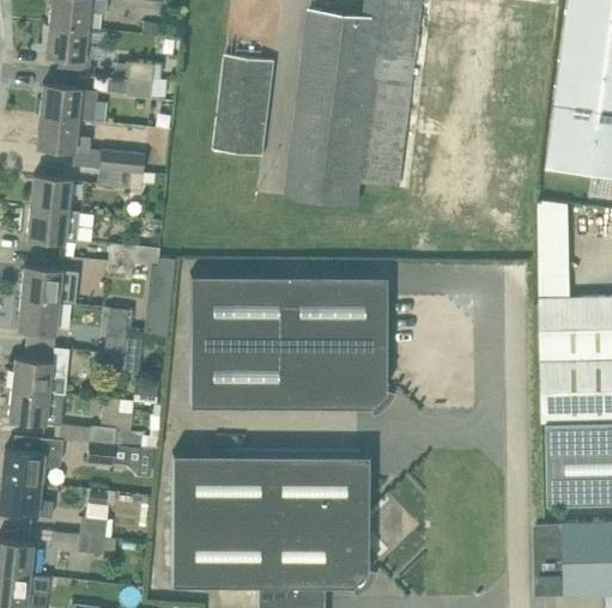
[(53,0),(50,28),(55,28),(88,31),(89,16),(107,17),(109,2),(88,0),(53,0)]
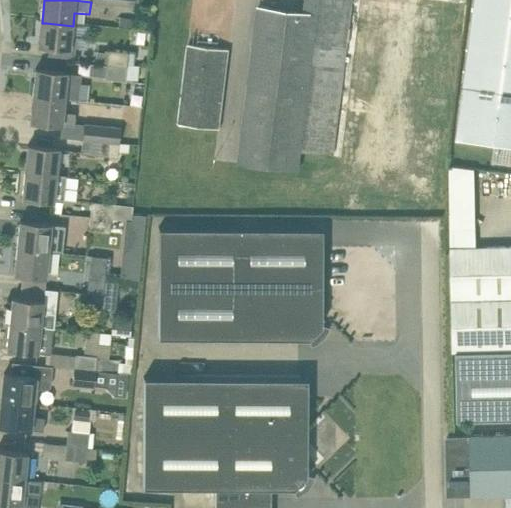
[(95,0),(95,6),(135,9),(135,0),(95,0)]
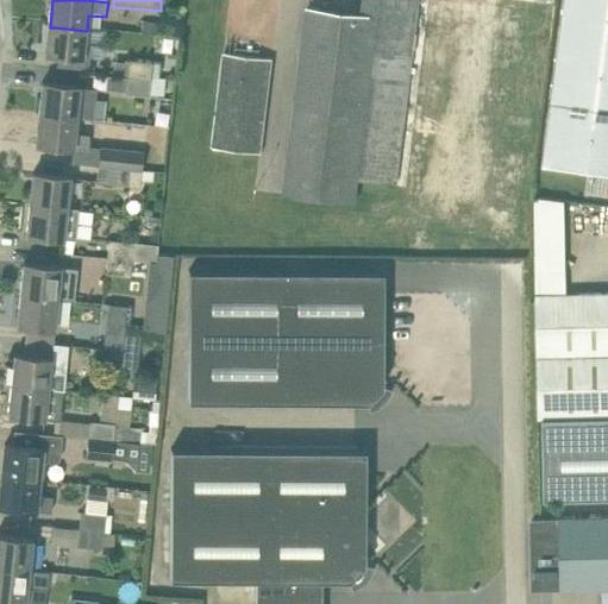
[(286,199),(357,207),(359,184),(397,189),(420,0),(363,0),(362,20),(308,14),(286,199)]
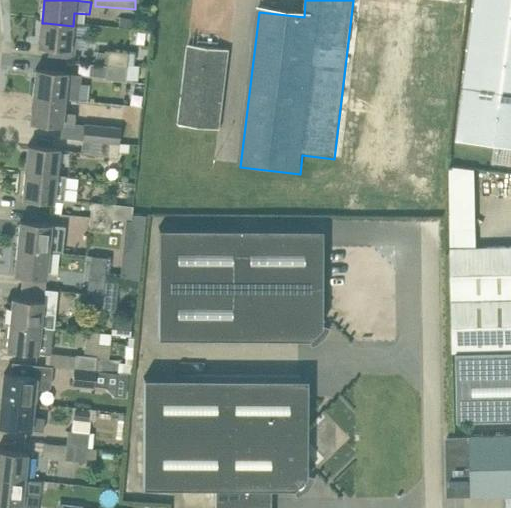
[(510,0),(477,0),(458,143),(510,149),(510,0)]
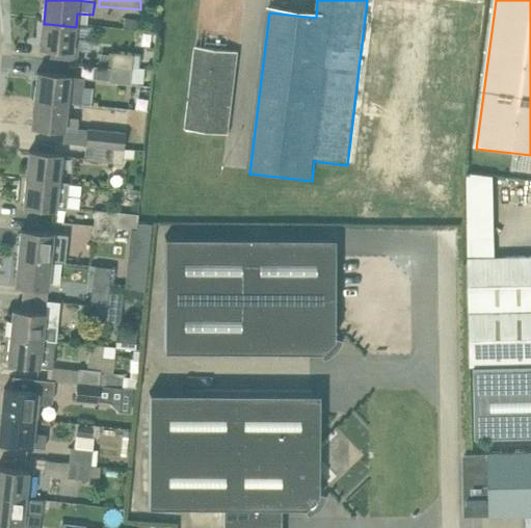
[(126,22),(125,31),(138,32),(139,23),(126,22)]
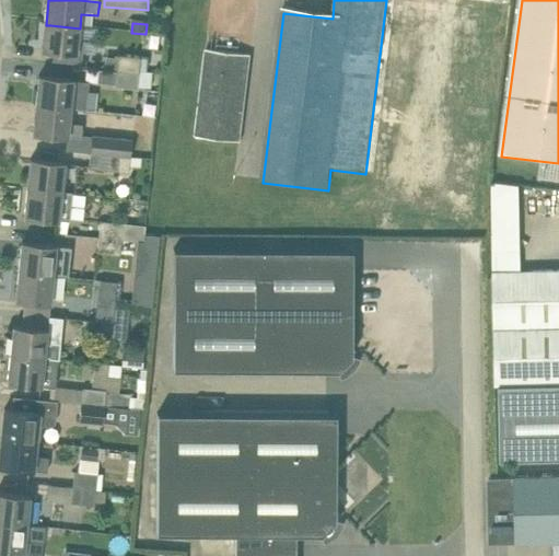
[(50,25),(46,25),(43,54),(55,55),(55,64),(82,66),(84,44),(78,44),(80,29),(50,25)]
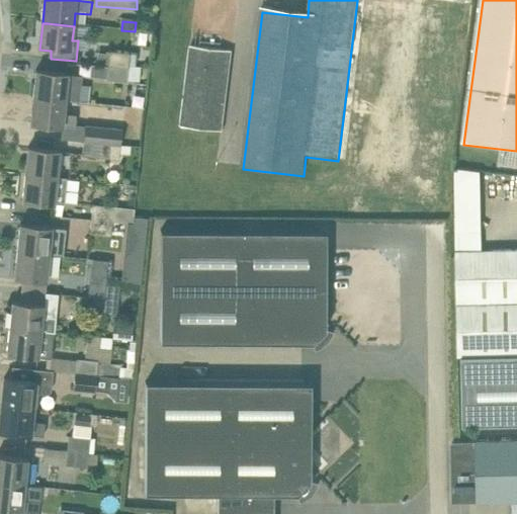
[(108,66),(107,69),(128,71),(131,55),(109,53),(109,55),(99,54),(98,65),(108,66)]
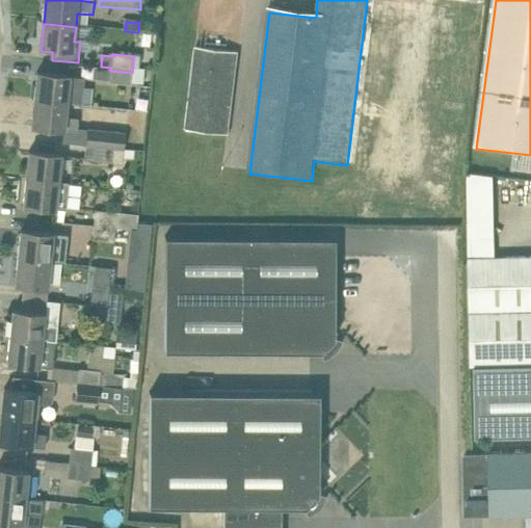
[(187,134),(229,139),(238,58),(195,54),(187,134)]
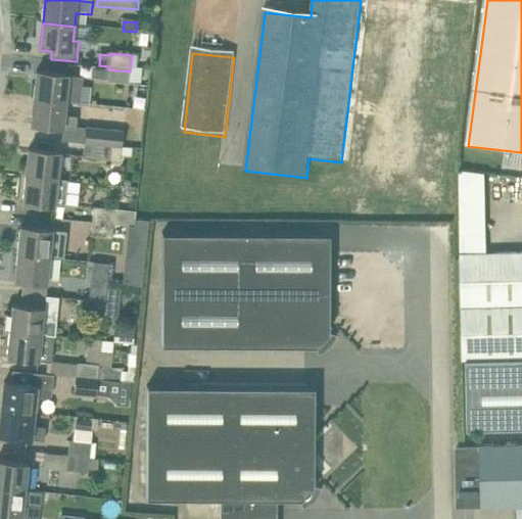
[(130,72),(108,69),(93,67),(92,80),(107,81),(107,83),(129,86),(130,72)]
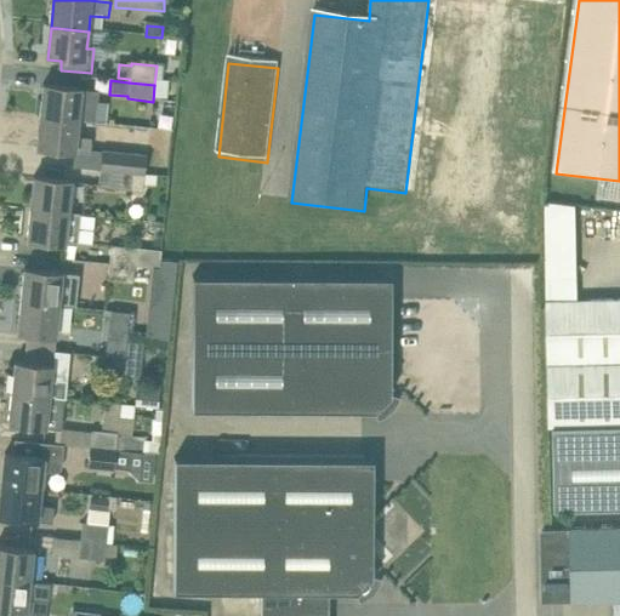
[(45,89),(41,120),(79,124),(98,126),(101,93),(45,89)]
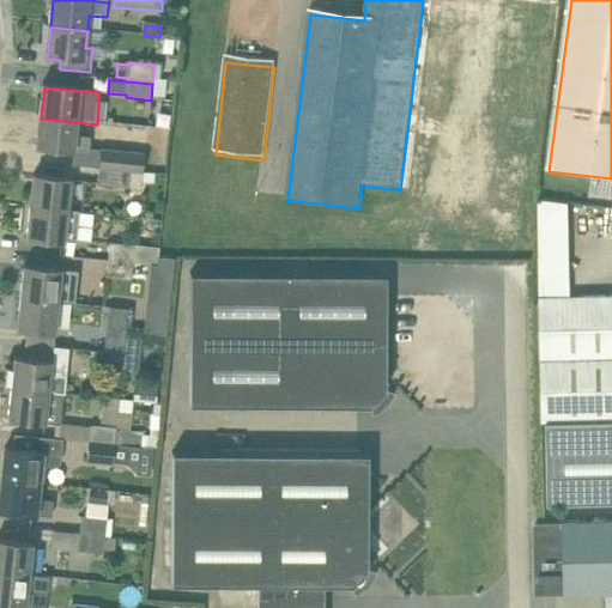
[(76,153),(90,154),(91,141),(77,139),(78,122),(41,119),(37,150),(74,153),(76,153)]
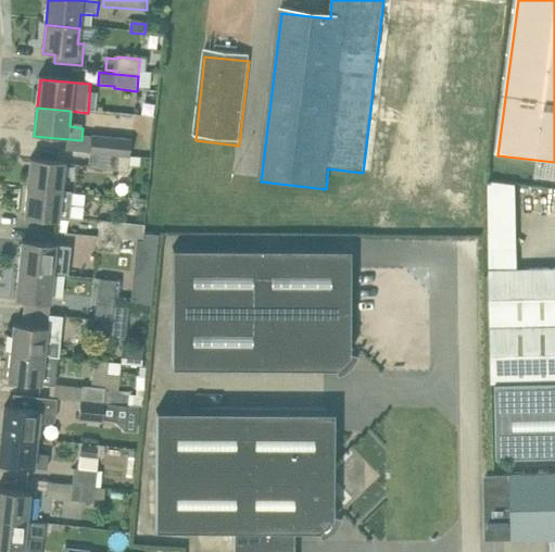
[(131,141),(92,137),(90,154),(130,159),(131,141)]
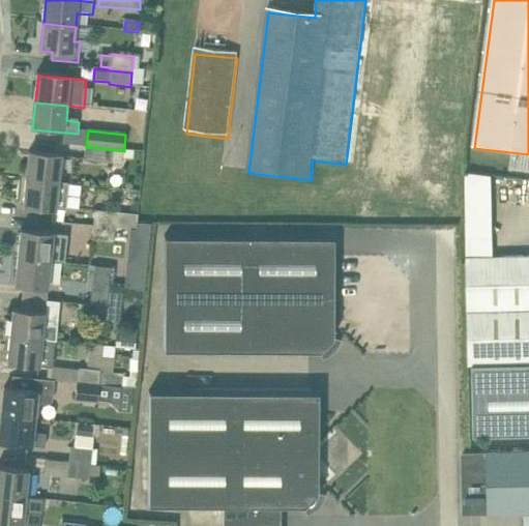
[(124,151),(86,147),(84,164),(122,167),(124,151)]
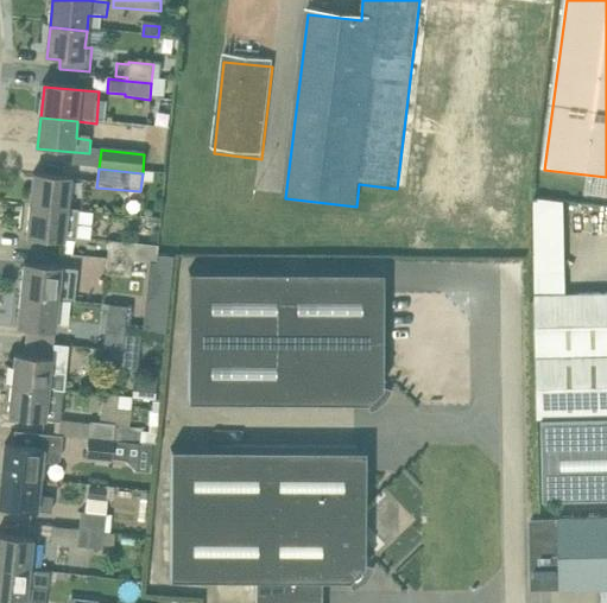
[(35,177),(31,208),(68,211),(71,181),(35,177)]
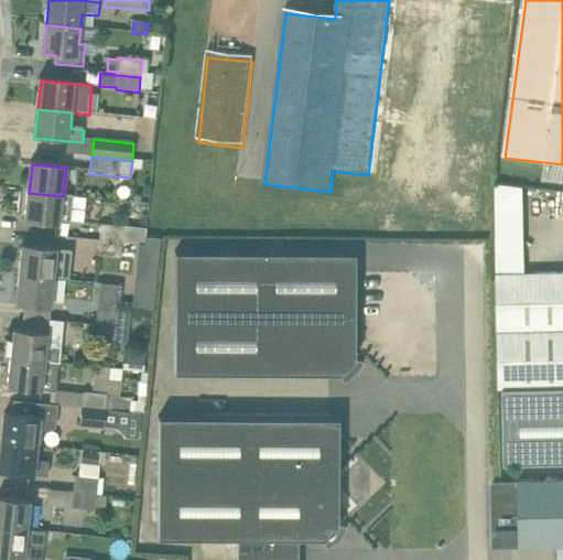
[(63,196),(29,193),(25,222),(72,226),(74,197),(63,196)]
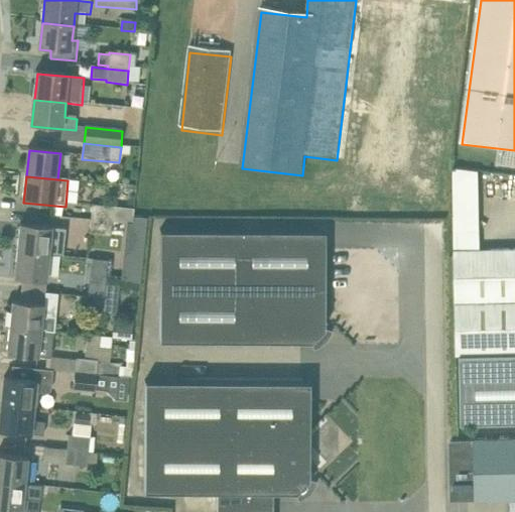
[(92,222),(112,224),(113,209),(93,207),(92,222)]
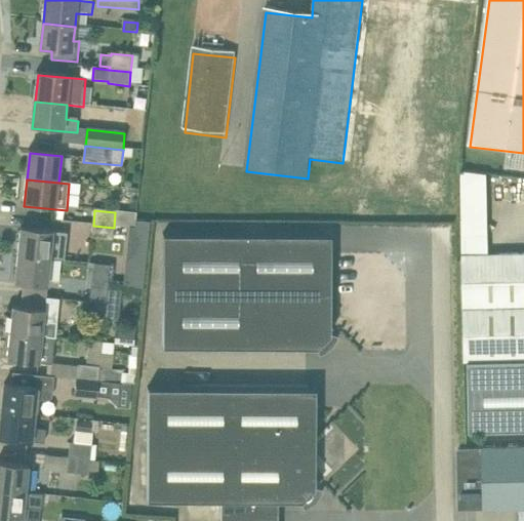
[(91,240),(112,242),(114,228),(93,226),(91,240)]
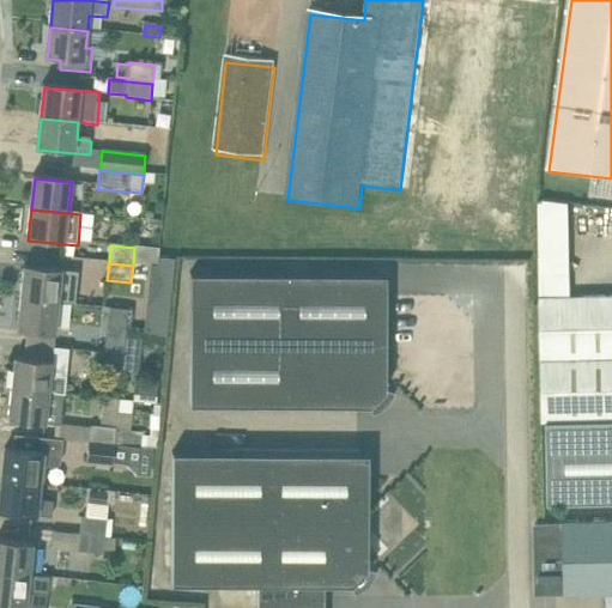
[(25,269),(22,301),(59,304),(59,305),(76,306),(79,275),(25,269)]
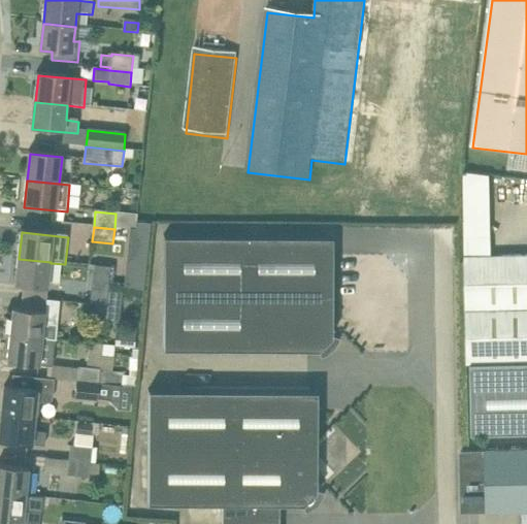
[(165,351),(320,352),(332,338),(333,240),(165,239),(165,351)]
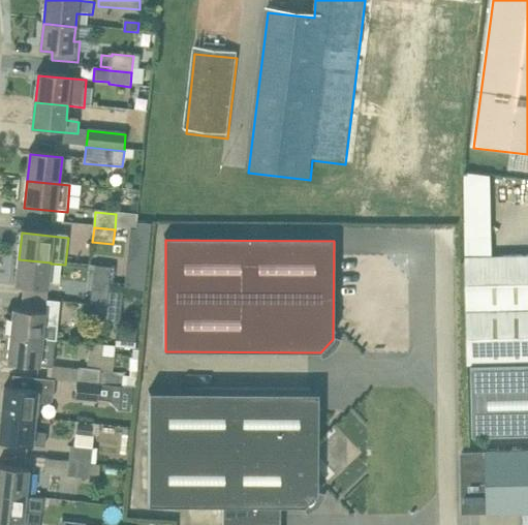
[(527,257),(466,259),(470,370),(527,367),(527,257)]
